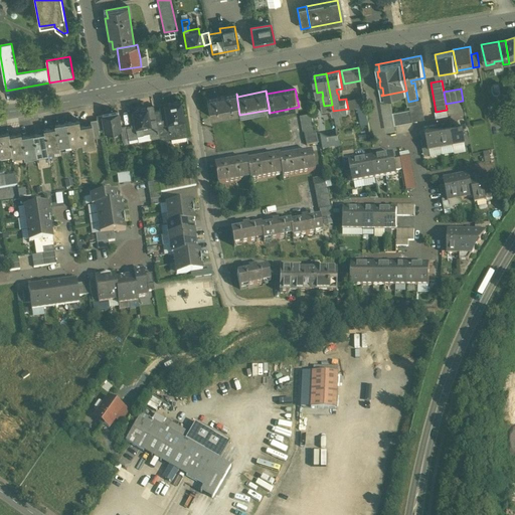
[(236,94),(207,99),(210,118),(238,112),(239,115),(236,94)]
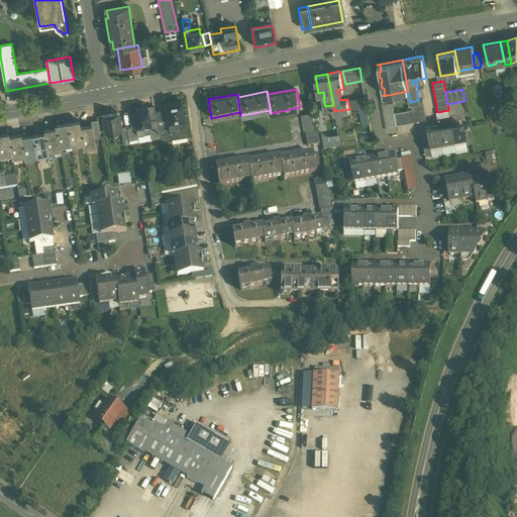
[(365,97),(347,100),(349,109),(358,106),(367,105),(365,97)]
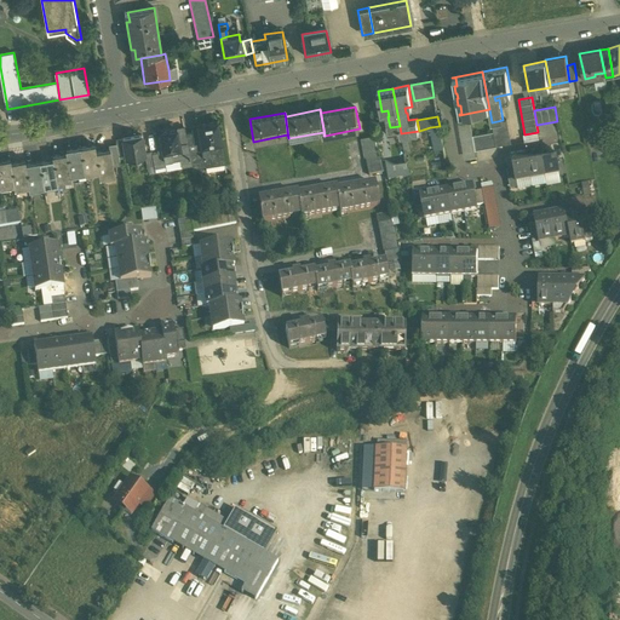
[(503,120),(492,122),(493,132),(497,147),(511,143),(506,120),(503,120)]
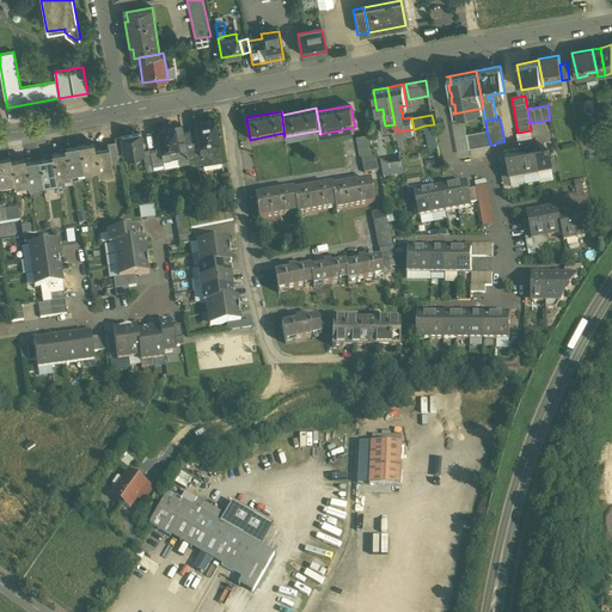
[(214,120),(195,123),(196,128),(189,128),(189,130),(191,140),(197,139),(199,144),(218,141),(214,120)]
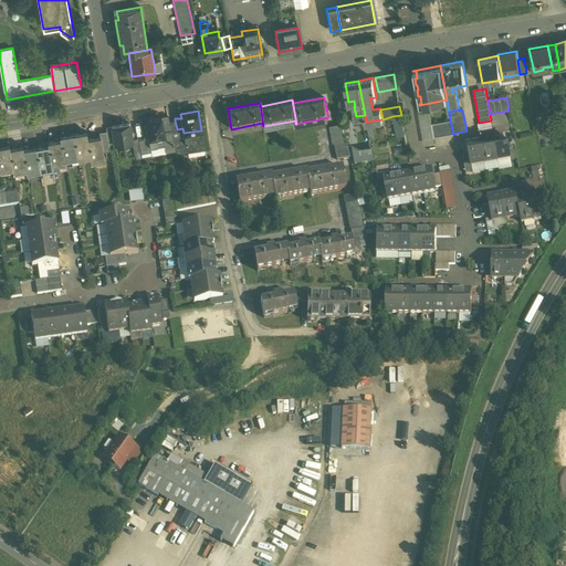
[(365,115),(356,116),(355,116),(356,124),(366,122),(365,115)]
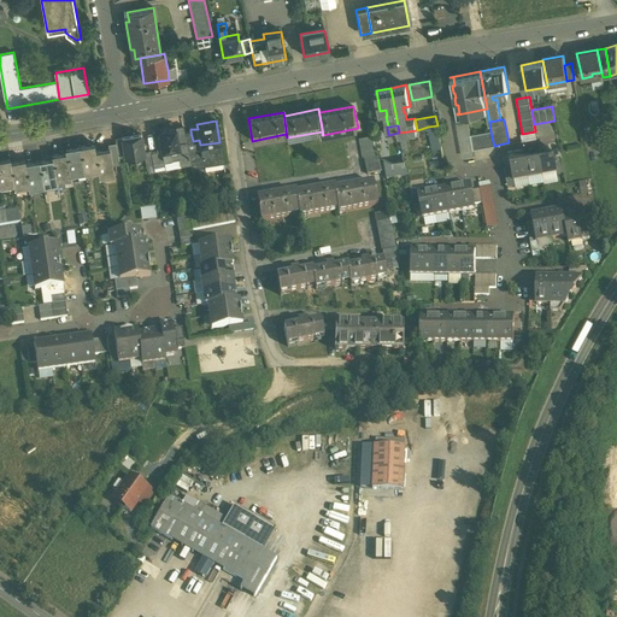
[(438,125),(428,127),(432,148),(441,147),(438,125)]
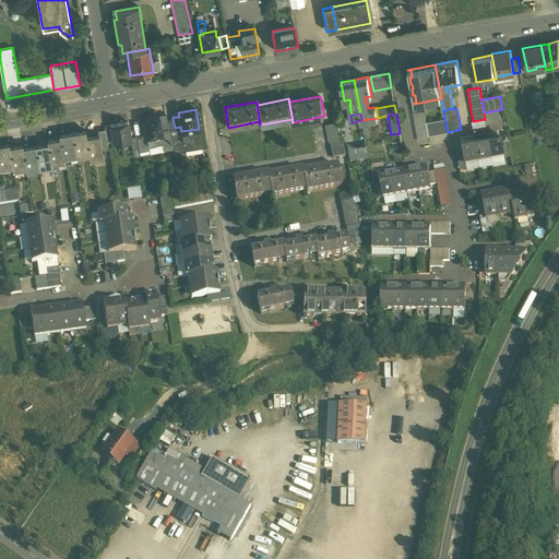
[(159,116),(143,119),(145,127),(141,128),(143,137),(146,137),(153,134),(163,133),(162,128),(159,116)]
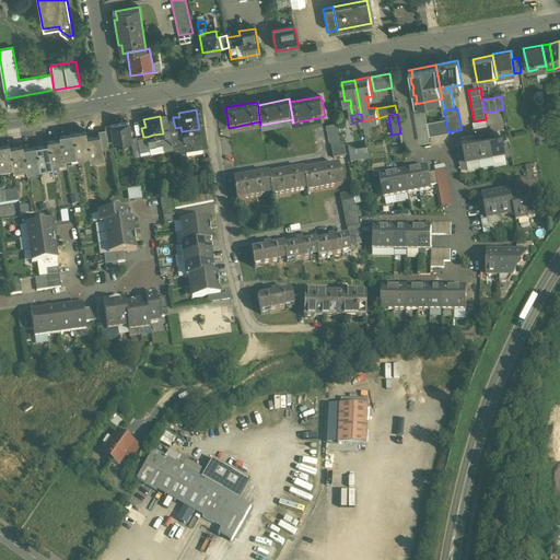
[(181,127),(175,128),(173,119),(166,120),(168,127),(172,146),(184,143),(182,131),(181,127)]
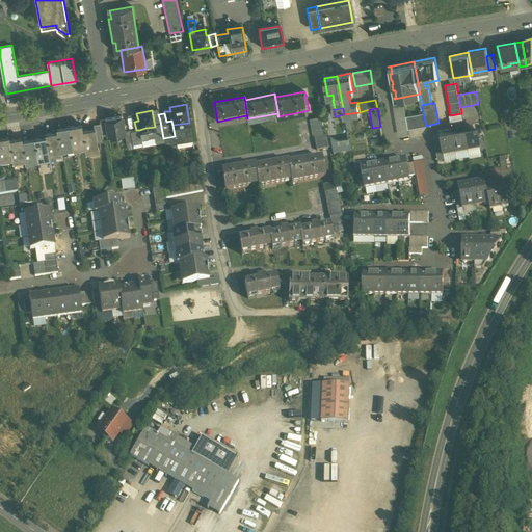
[(423,113),(405,116),(407,129),(426,126),(423,113)]
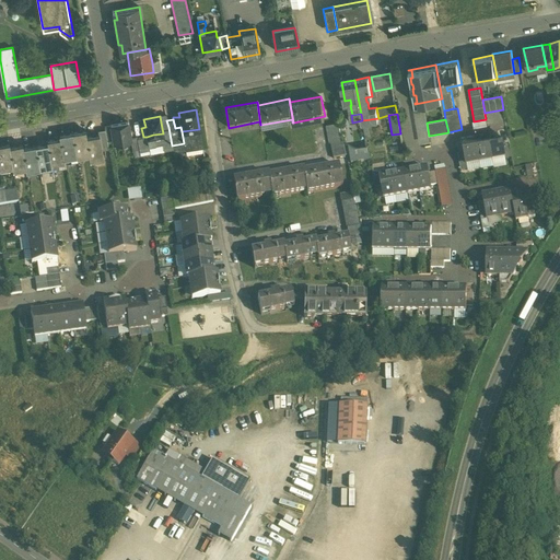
[(556,120),(544,123),(545,131),(558,129),(556,120)]
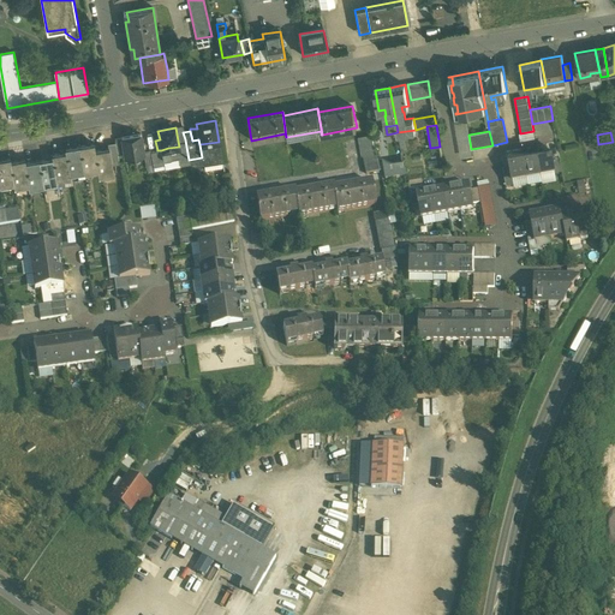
[(141,133),(121,137),(124,153),(125,157),(143,154),(144,154),(144,153),(141,133)]
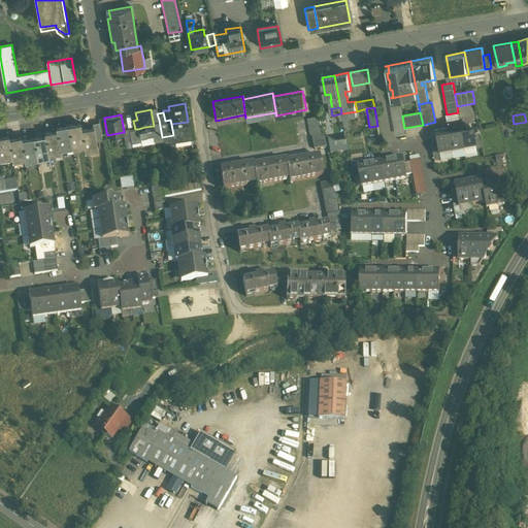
[(320,116),(308,118),(309,124),(321,122),(320,116)]
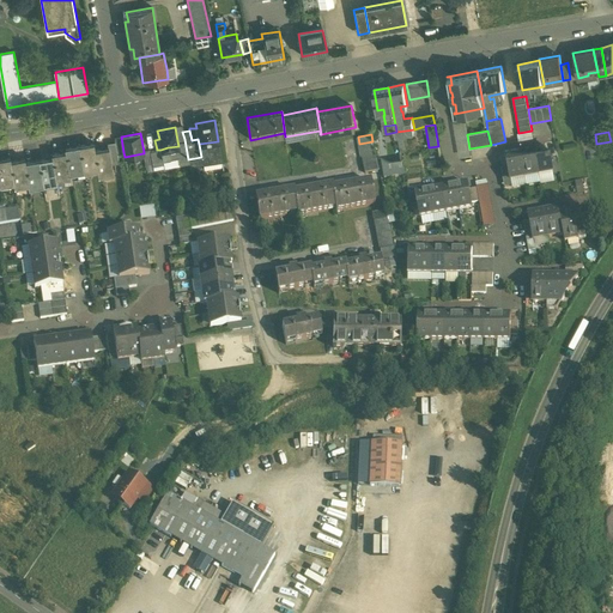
[(115,141),(107,143),(107,147),(109,147),(111,164),(119,163),(117,153),(115,141)]
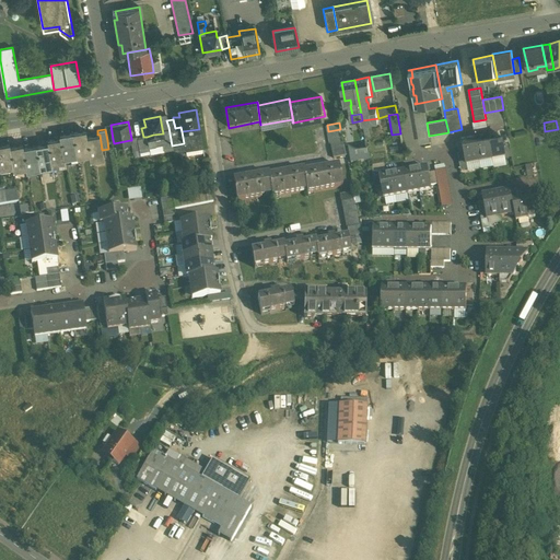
[(199,129),(182,131),(184,143),(185,151),(202,148),(199,129)]
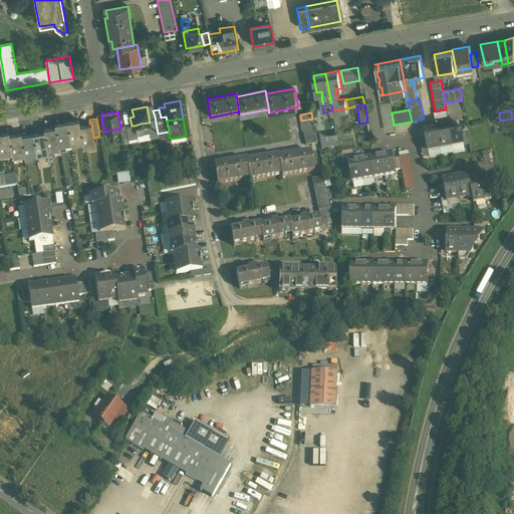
[(312,118),(301,120),(302,127),(313,124),(312,118)]
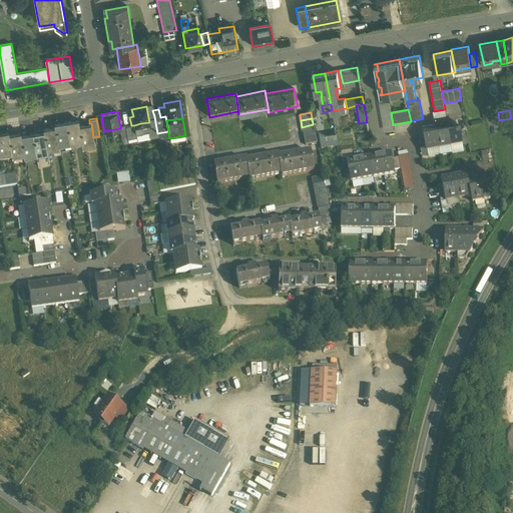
[(511,118),(499,120),(501,127),(512,125),(511,118)]
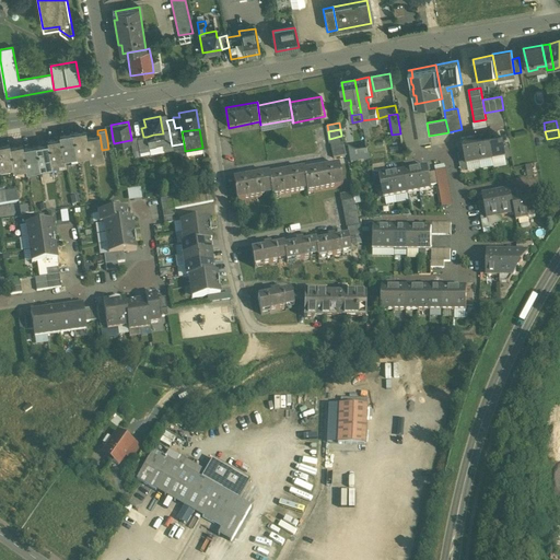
[(85,130),(72,132),(77,156),(89,154),(86,137),(85,130)]
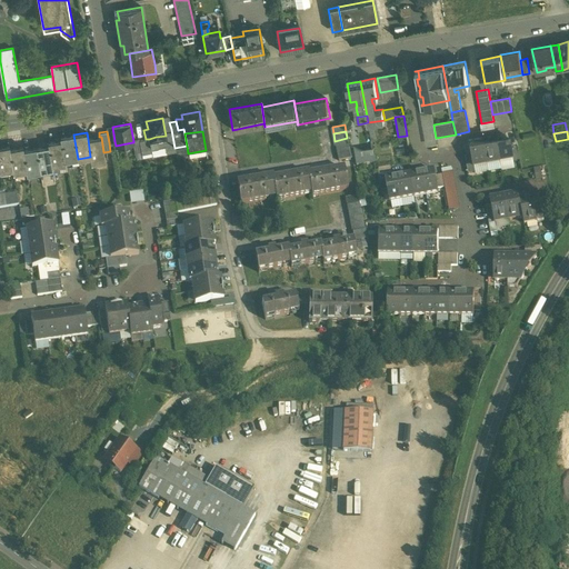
[(73,135),(60,137),(61,140),(65,161),(66,161),(78,159),(73,135)]
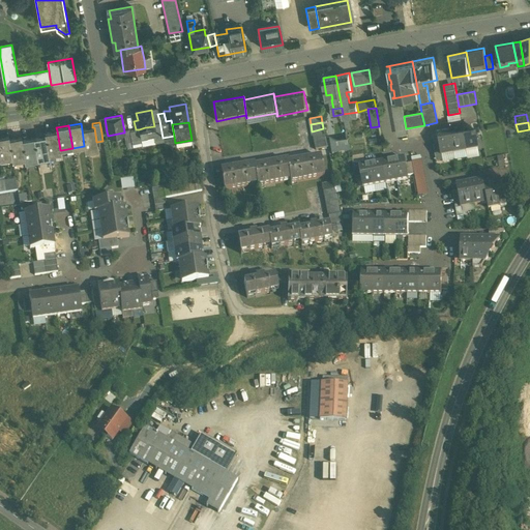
[(82,129),(84,146),(85,152),(98,150),(96,142),(94,127),(92,127),(82,129)]
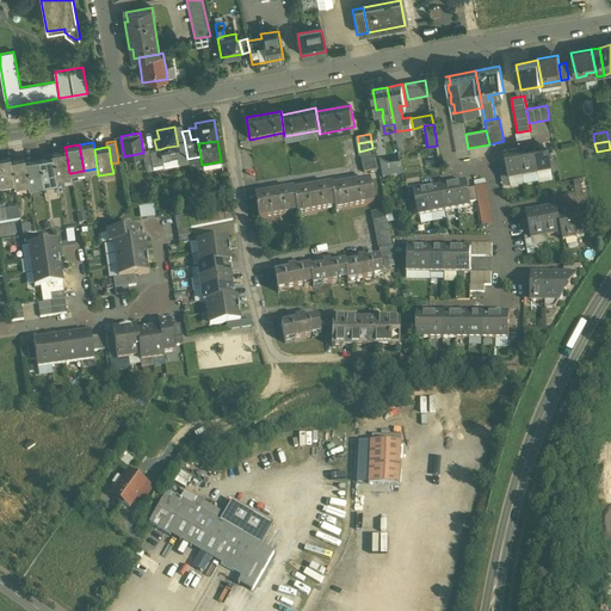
[(372,148),(359,152),(360,159),(374,156),(372,148)]
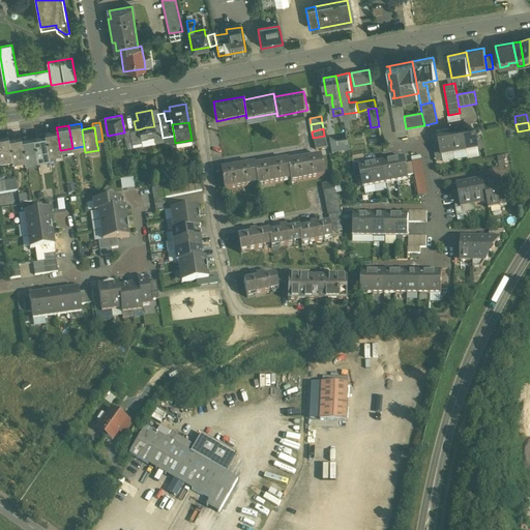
[(136,129),(129,131),(131,142),(131,144),(142,142),(141,138),(139,129),(136,129)]
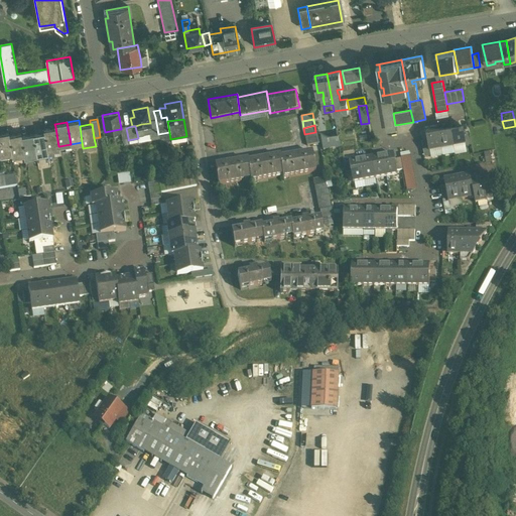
[(462,126),(449,128),(454,149),(466,147),(464,134),(462,126)]
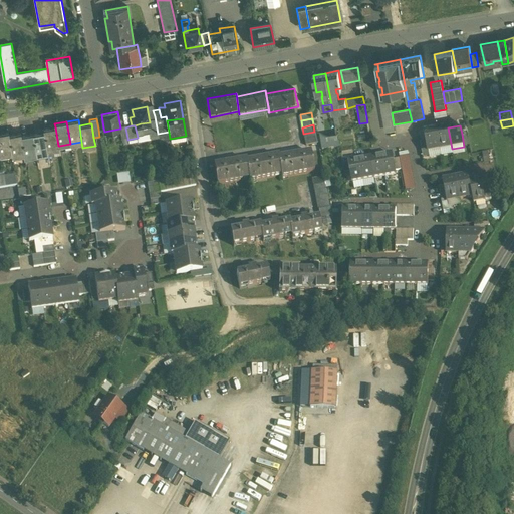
[(55,126),(43,129),(44,132),(47,151),(48,151),(59,149),(59,146),(58,146),(55,126)]
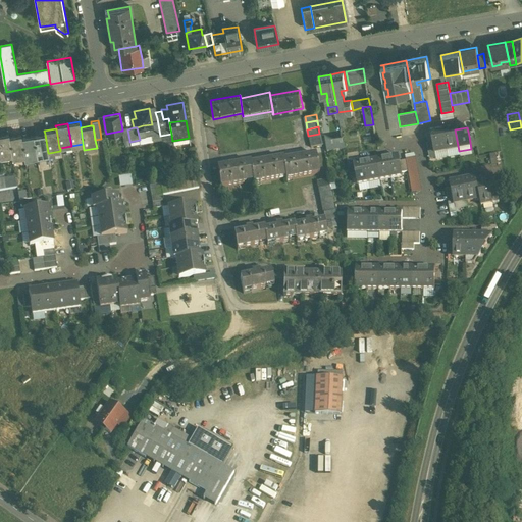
[(455,129),(442,132),(447,153),(459,151),(455,129)]
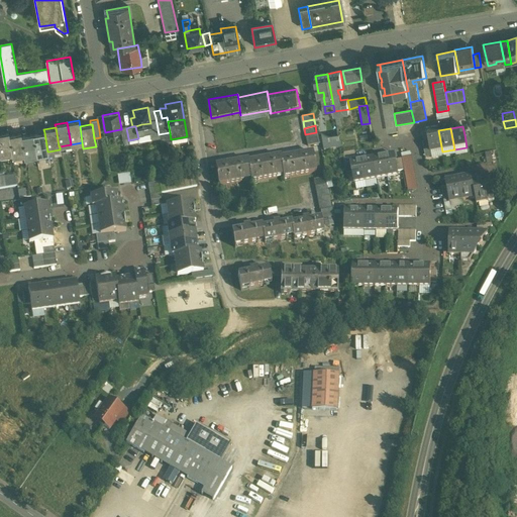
[(438,130),(426,132),(428,142),(430,153),(431,153),(442,151),(438,130)]
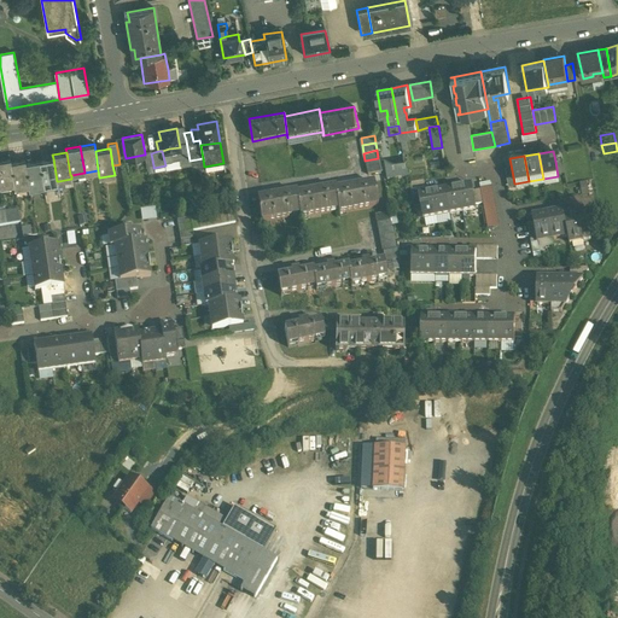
[(10,158),(0,158),(0,186),(13,185),(10,162),(11,162),(10,158)]
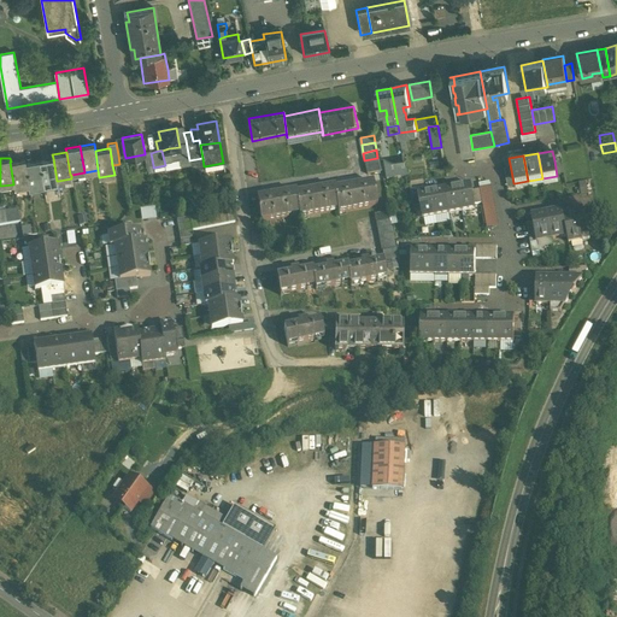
[(53,158),(39,160),(43,187),(58,184),(58,181),(57,181),(53,158)]
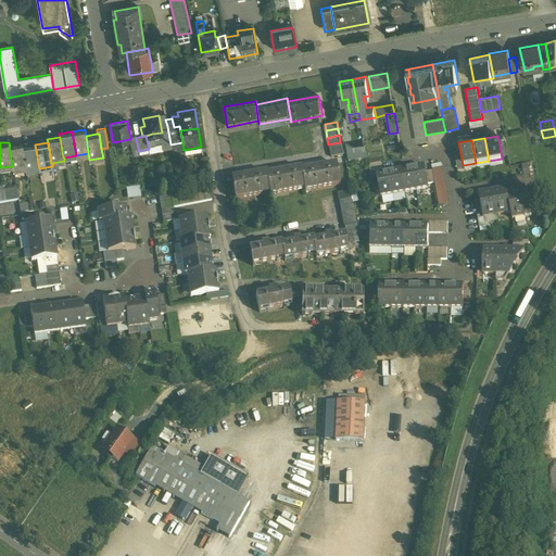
[(182,142),(171,144),(172,152),(184,150),(182,142)]
